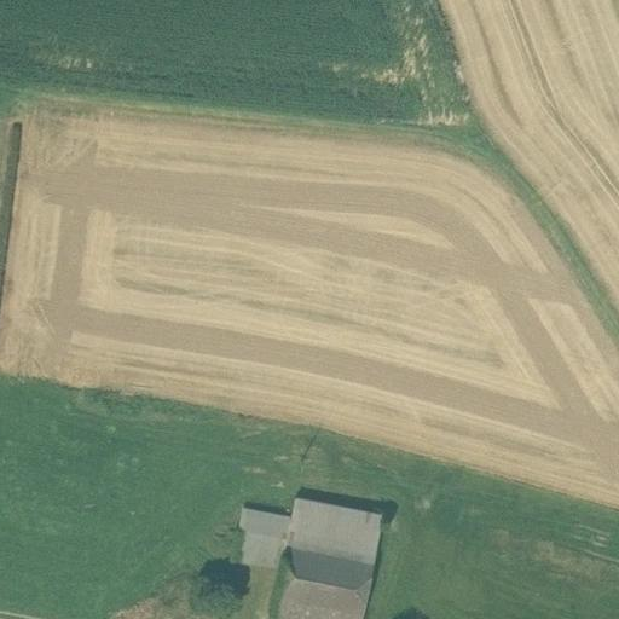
[(382,515),(295,498),(291,516),(287,539),(374,556),(382,515)]
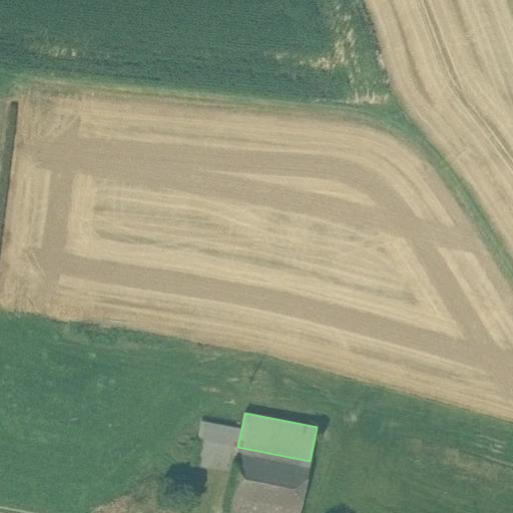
[(241,428),(200,421),(197,439),(237,447),(241,428)]
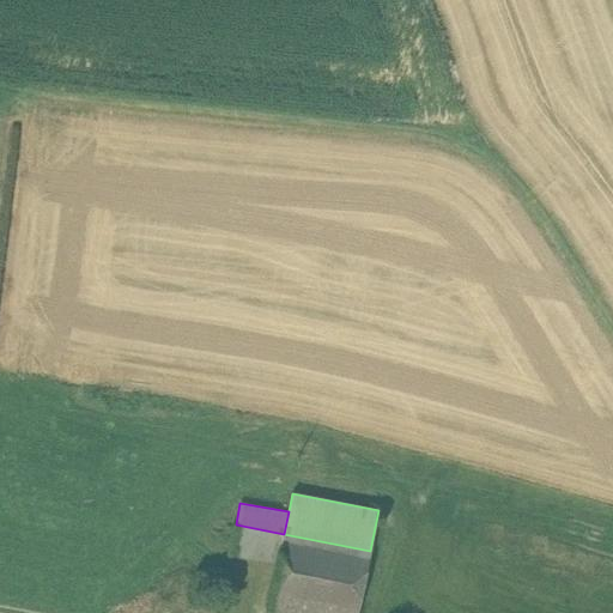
[(284,534),(236,525),(230,552),(278,562),(284,534)]
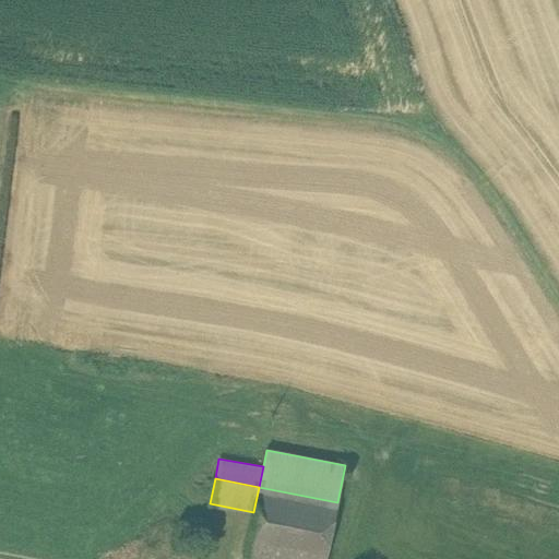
[(337,502),(259,487),(253,512),(248,542),(269,545),(326,557),(337,502)]
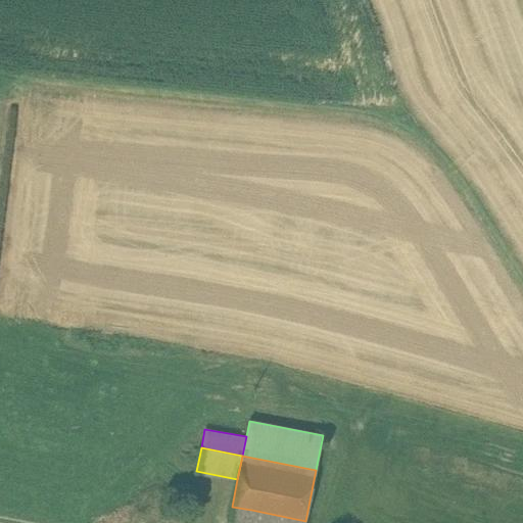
[(247,522),(251,510),(232,507),(228,522),(247,522)]
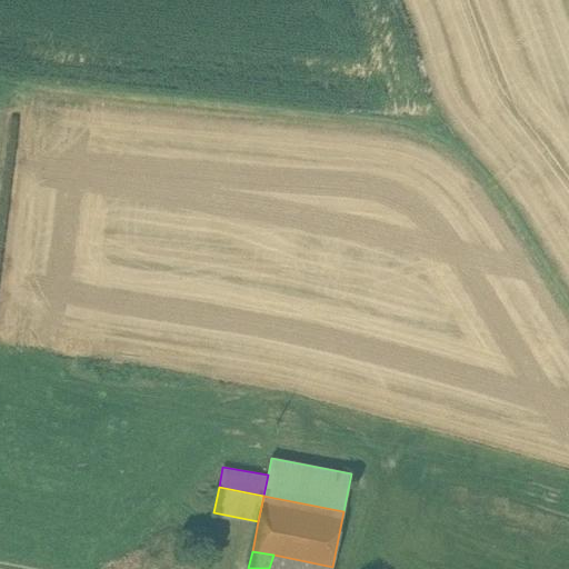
[(331,568),(332,567),(273,555),(269,568),(331,568)]
